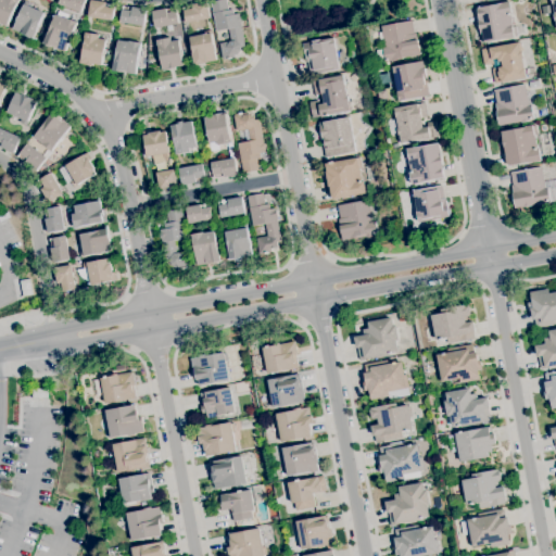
[(7,27),(0,24),(0,0),(20,0),(17,4),(7,27)]
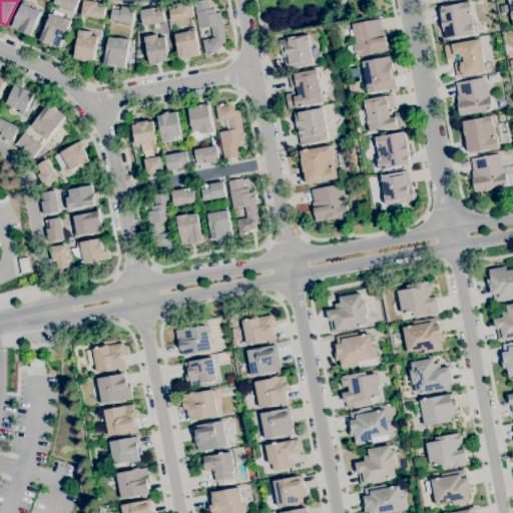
[(78,0),(74,12),(53,3),(54,0),(78,0)]
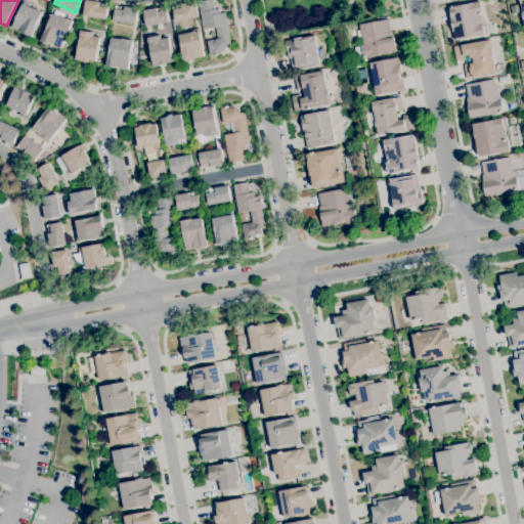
[(105,19),(83,16),(85,0),(100,2),(99,6),(107,7),(105,19)]
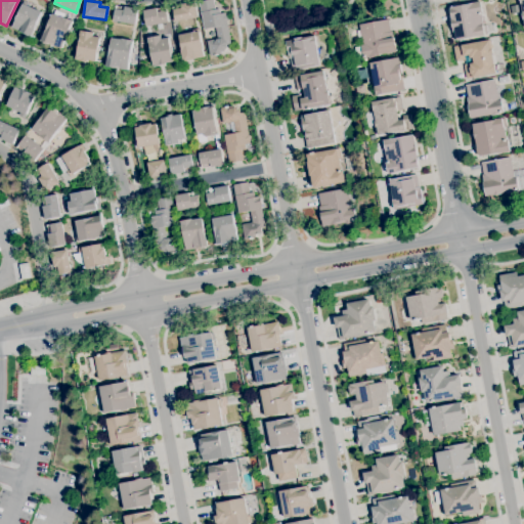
[(210,56),(207,41),(217,39),(215,28),(204,30),(199,2),(213,0),(215,10),(219,9),(220,14),(225,13),(226,16),(227,15),(228,22),(226,22),(230,44),(227,45),(228,49),(225,53),(218,55),(217,52),(214,53),(215,55),(210,56)]
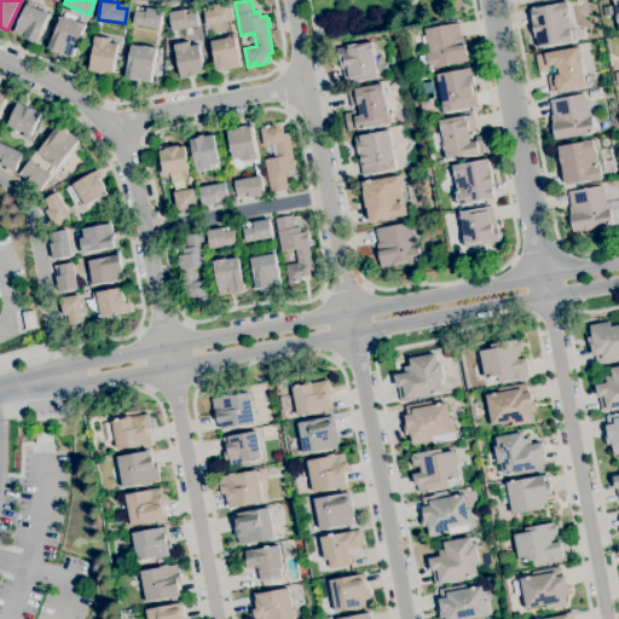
[(38,44),(15,33),(27,4),(28,1),(38,5),(35,9),(50,15),(41,32),(42,33),(38,44)]
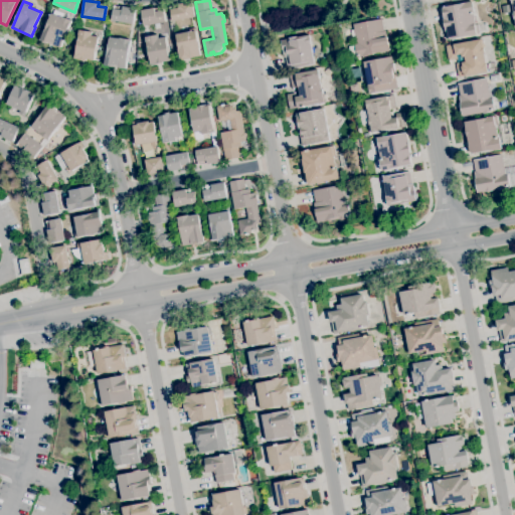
[(447,40),(446,33),(443,20),(444,20),(443,16),(444,16),(442,8),(443,8),(462,4),(462,3),(472,1),(474,14),(473,14),(475,24),(474,24),(475,26),(486,24),(488,32),(479,33),(479,34),(476,34),(449,39),(449,40),(447,40)]
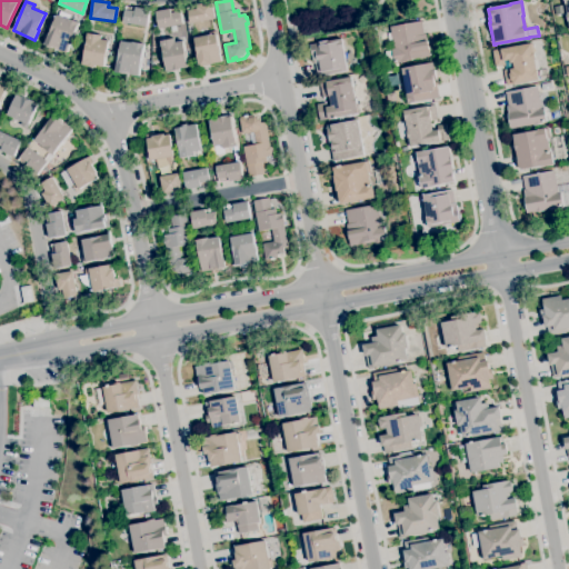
[(190,25),(188,11),(187,8),(196,6),(196,5),(211,2),(215,19),(190,25)]
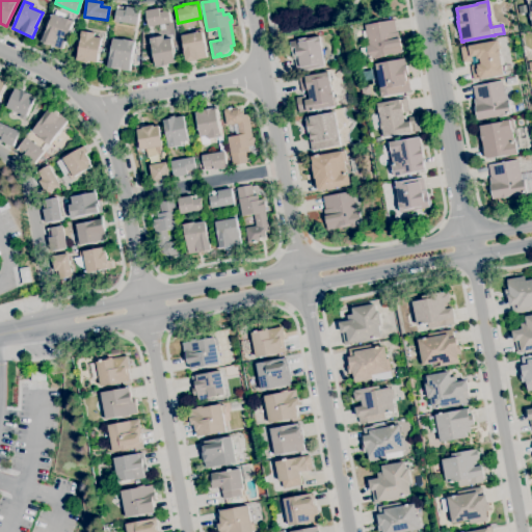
[(137,25),(115,22),(116,9),(117,9),(117,6),(127,7),(139,9),(137,25)]
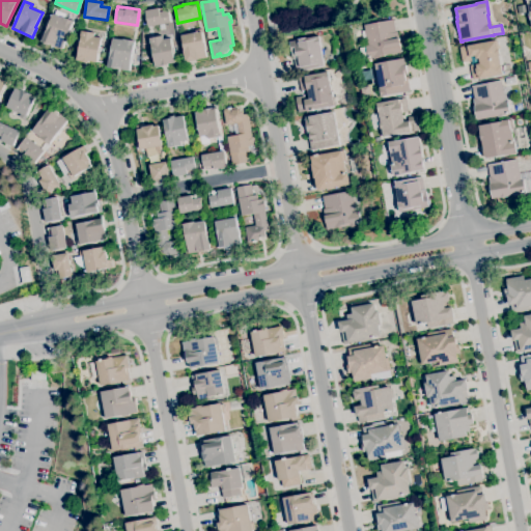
[(148,27),(145,10),(159,8),(159,9),(167,8),(168,10),(170,23),(148,27)]
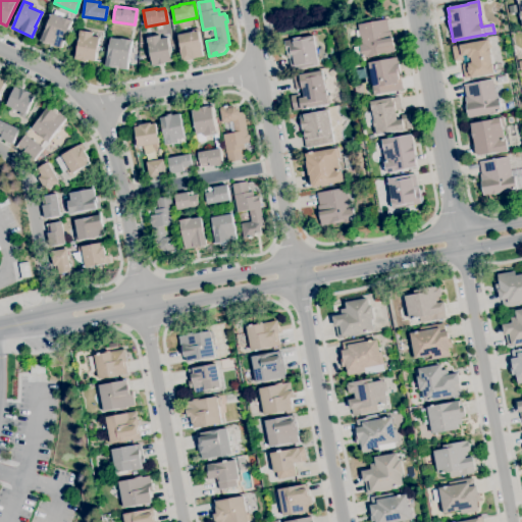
[(60,49),(50,45),(50,44),(48,44),(47,45),(43,43),(44,41),(41,40),(45,30),(46,30),(52,14),(61,17),(71,21),(60,49)]
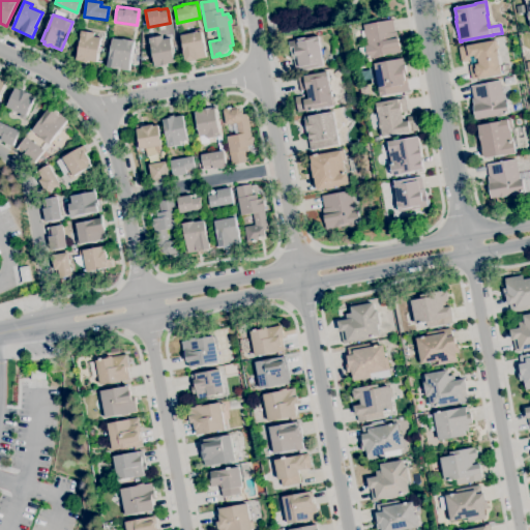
[(367,59),(364,46),(367,46),(365,38),(361,39),(359,31),(364,30),(363,25),(392,20),(395,32),(396,32),(398,38),(400,46),(401,53),(391,55),(391,54),(379,56),(379,57),(367,59)]
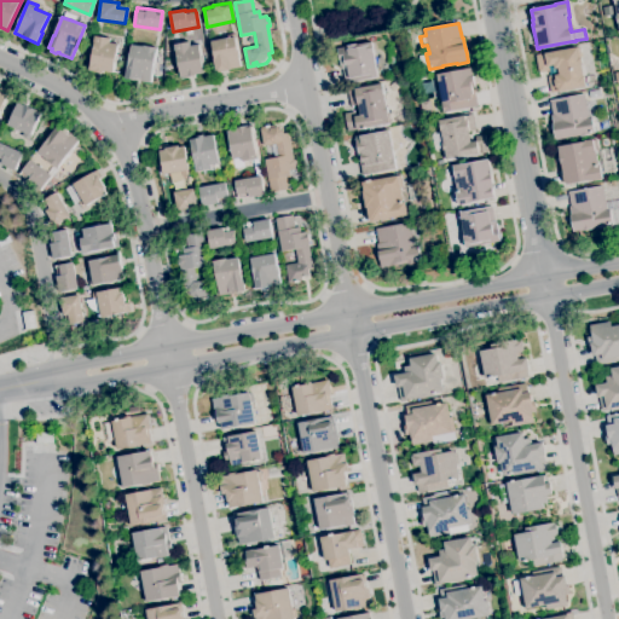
[(103,74),(97,73),(88,71),(90,70),(91,70),(94,42),(93,42),(94,36),(110,39),(110,44),(117,45),(113,73),(104,71),(103,74)]
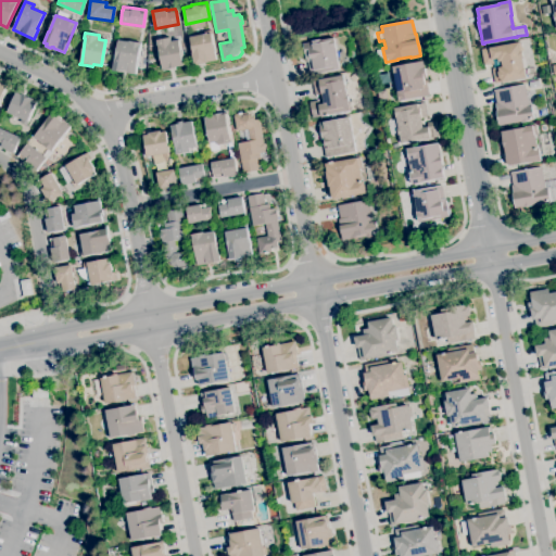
[(194,65),(191,53),(192,53),(189,37),(211,33),(216,61),(194,65)]
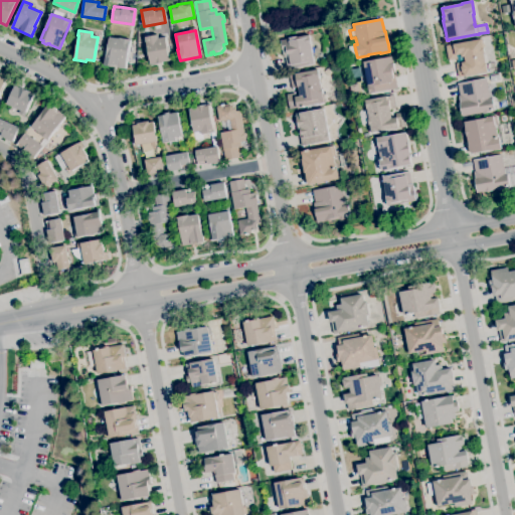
[(287,69),(285,57),(284,57),(281,40),(289,38),(297,36),(297,37),(310,34),(312,45),(311,45),(315,64),(287,69)]
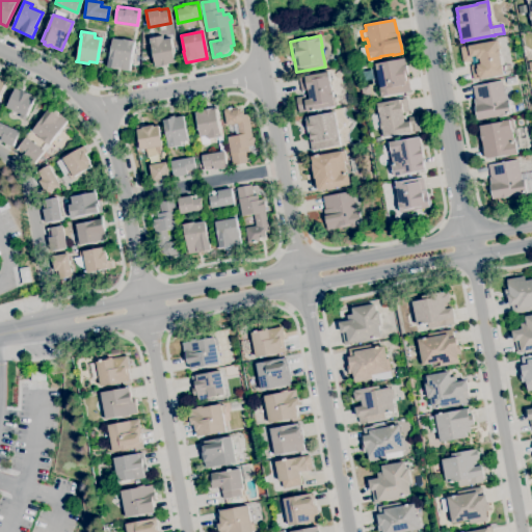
[(162,67),(162,65),(156,67),(150,38),(163,36),(164,40),(170,38),(173,49),(175,49),(176,53),(174,54),(176,62),(167,64),(167,65),(162,67)]
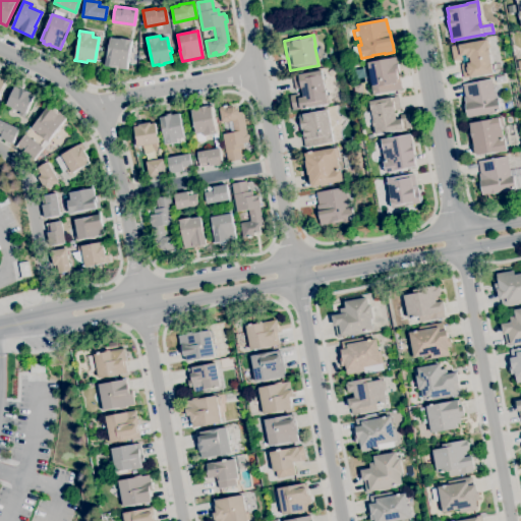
[(126,70),(115,68),(115,67),(106,66),(107,56),(108,56),(111,38),(120,40),(120,39),(131,41),(126,70)]
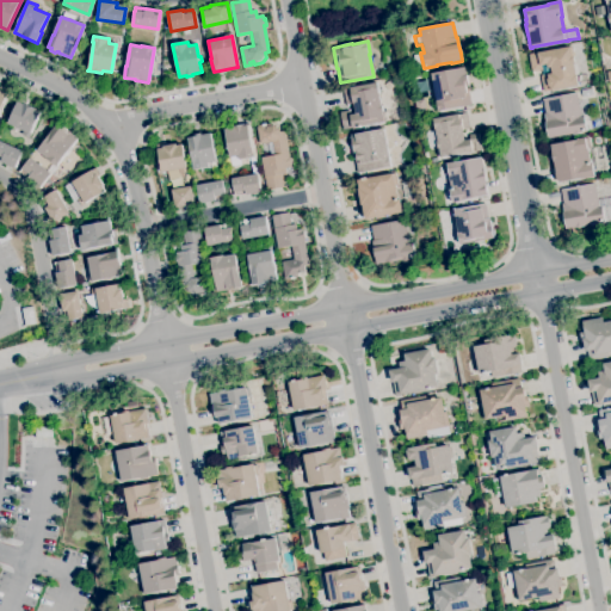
[(544,92),(541,75),(548,74),(548,75),(553,74),(550,67),(548,67),(547,65),(539,66),(541,69),(532,72),(529,55),(532,54),(531,51),(544,48),(545,53),(569,47),(572,57),(573,56),(575,63),(573,63),(575,75),(576,75),(579,86),(550,91),(544,92)]
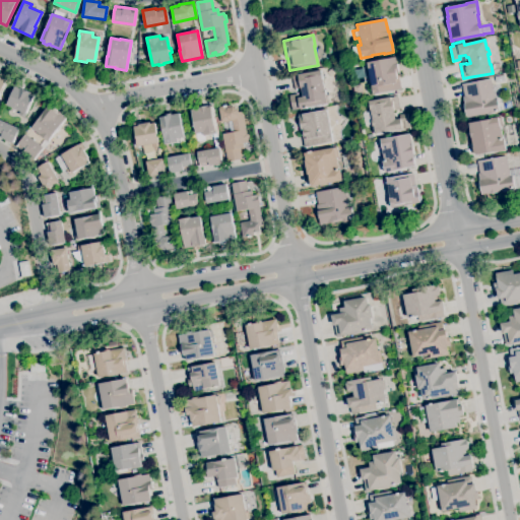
[(373,95),(368,63),(396,58),(397,64),(399,72),(400,77),(399,77),(401,89),(375,94),(375,95),(373,95)]
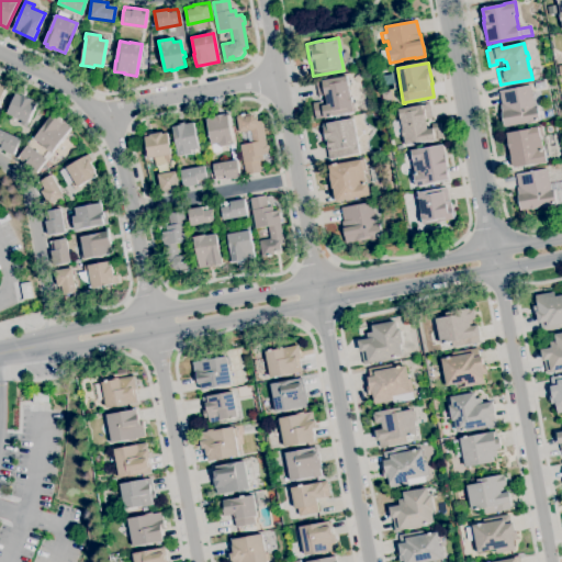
[(316,120),(313,103),(322,101),(323,105),(327,104),(325,96),(318,97),(315,83),(347,77),(348,81),(347,81),(350,97),(351,97),(352,102),(351,102),(351,103),(352,103),(355,112),(352,112),(325,119),(325,117),(316,120)]
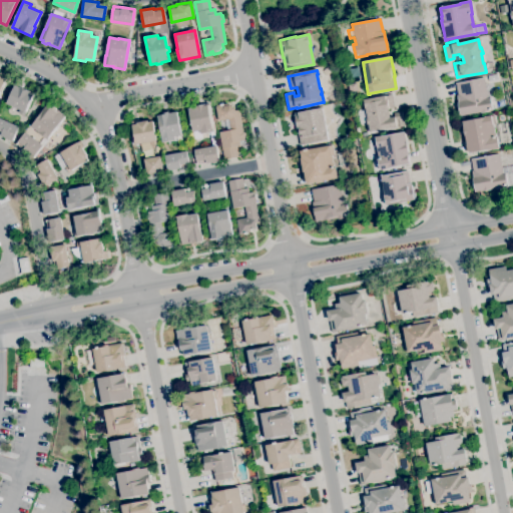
[(460,116),(458,102),(457,95),(458,95),(455,83),(484,78),(488,98),(490,97),(492,110),(488,111),(488,112),(481,113),(481,112),(460,116)]
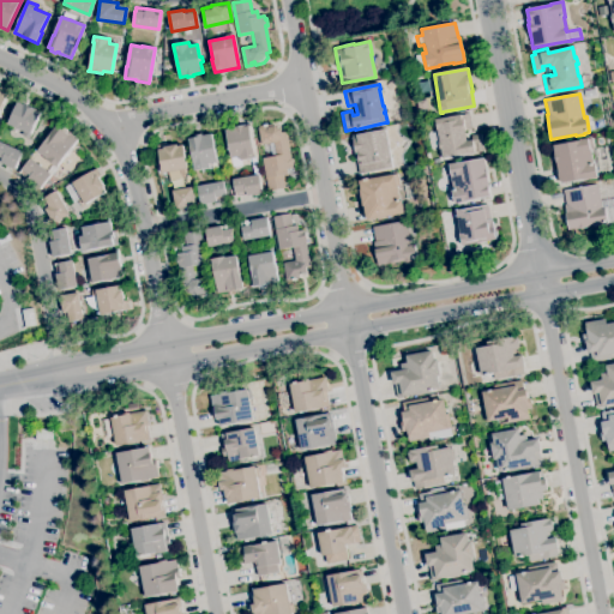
[(420,114),(417,101),(427,100),(429,112),(420,114)]
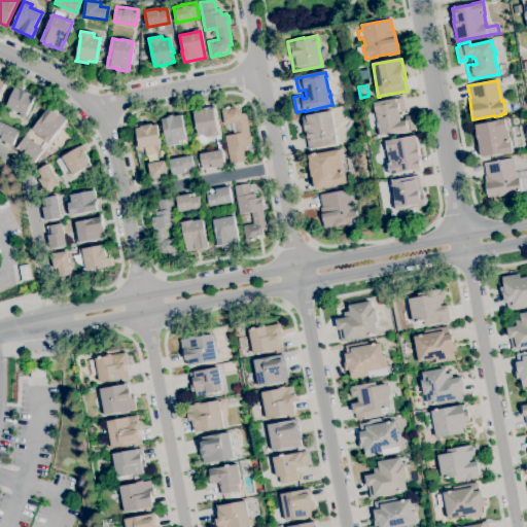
[(26,119),(19,116),(21,113),(6,107),(15,88),(20,90),(31,95),(35,97),(27,114),(27,115),(26,119)]
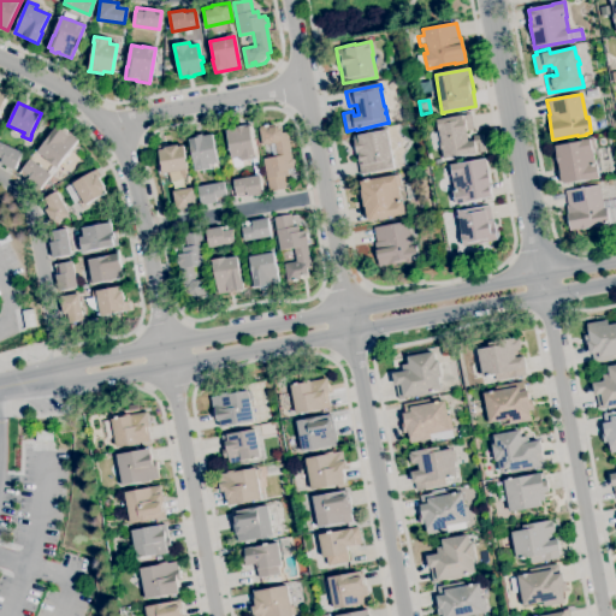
[(444,159),(442,149),(442,148),(434,149),(431,134),(439,132),(437,120),(463,116),(471,114),(474,130),(467,131),(468,142),(474,141),(473,136),(483,134),(486,150),(478,153),(477,150),(468,153),(468,154),(445,159),(444,159)]
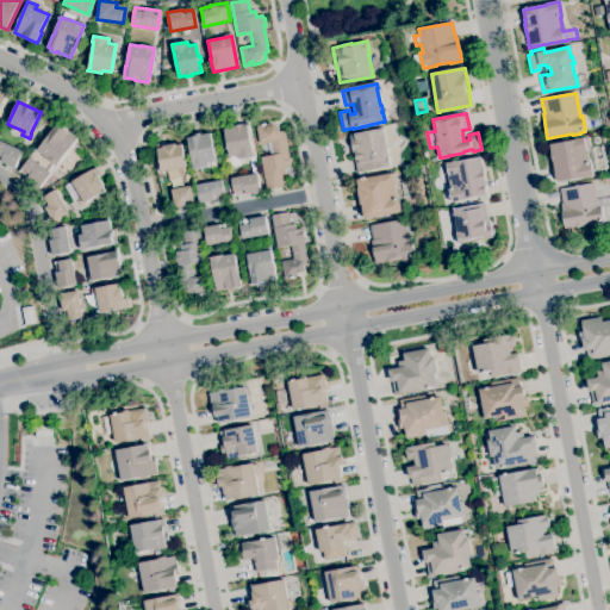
[(57,166),(45,157),(45,156),(38,150),(49,136),(49,135),(57,123),(60,125),(61,124),(66,128),(64,129),(67,130),(67,131),(78,139),(57,166)]
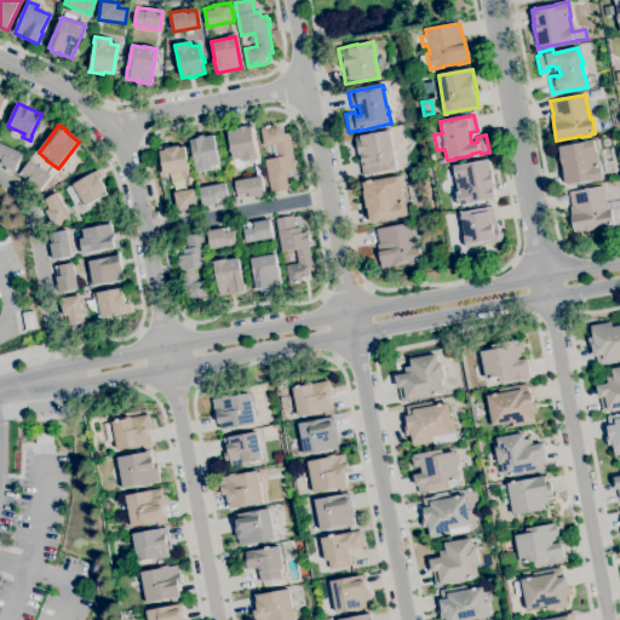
[(271,194),(265,160),(279,158),(276,144),(263,147),(260,128),(274,125),(275,128),(277,127),(283,131),(283,135),(288,133),(293,161),(296,160),(297,167),(296,167),(296,170),(290,171),(291,176),(286,177),(288,190),(271,194)]
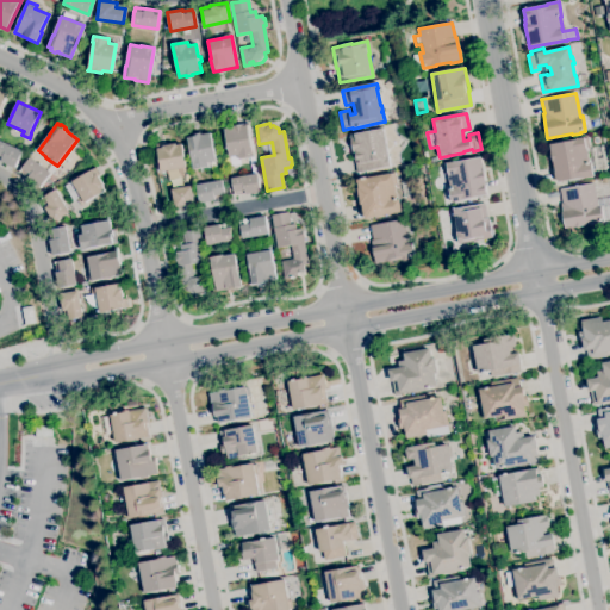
[(240,160),(238,156),(230,157),(229,145),(225,145),(225,139),(226,139),(225,129),(234,128),(234,126),(243,124),(243,126),(248,125),(253,151),(254,151),(255,157),(240,160)]
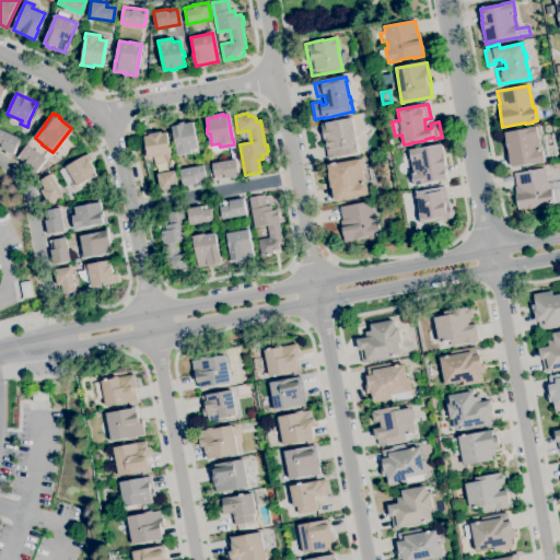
[(328,159),(326,146),(325,146),(323,137),(324,137),(324,133),(322,133),(321,126),(322,126),(322,124),(325,123),(325,124),(352,118),(359,153),(328,159)]
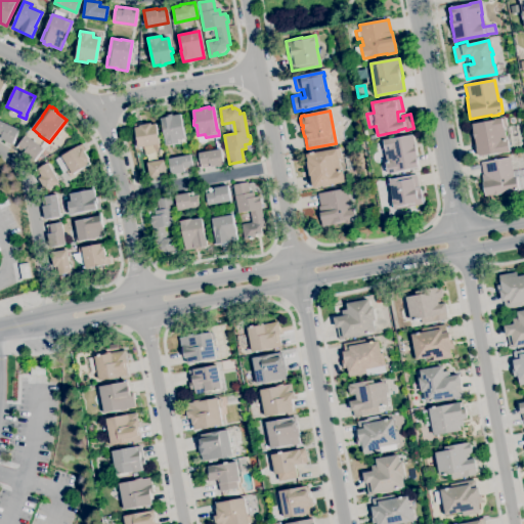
[(166,145),(165,140),(166,140),(163,123),(162,123),(161,119),(166,118),(166,116),(173,115),(173,116),(181,115),(182,122),(184,122),(185,128),(184,129),(185,139),(178,140),(179,143),(166,145)]
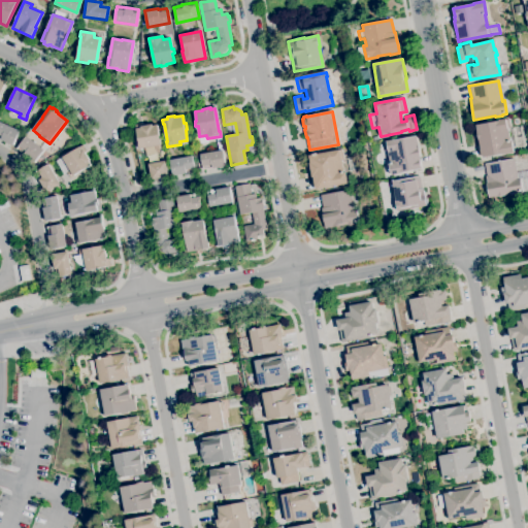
[(483,158),(483,156),(481,157),(480,151),(480,150),(479,139),(477,139),(476,132),(475,125),(498,121),(506,119),(509,138),(507,138),(507,140),(509,140),(510,142),(512,142),(514,153),(502,155),(483,158)]
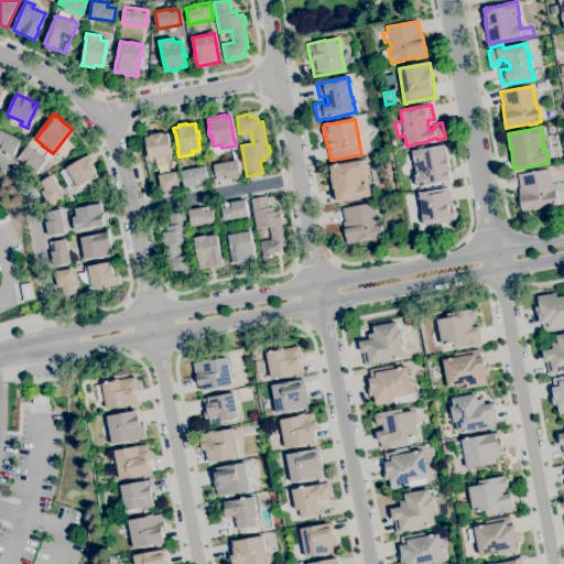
[(13,155),(0,150),(0,130),(21,140),(13,155)]
